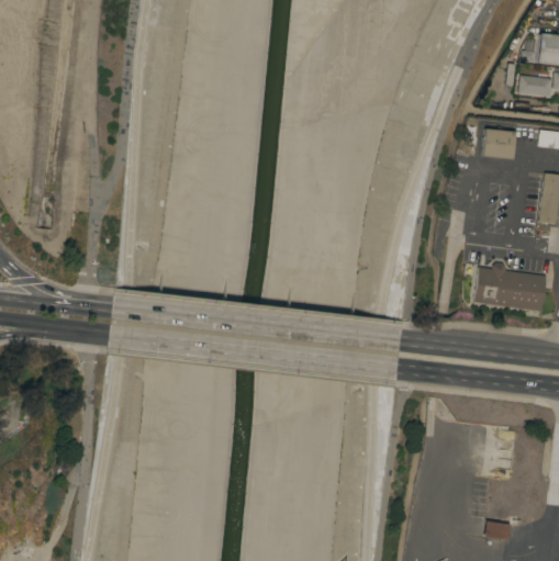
[(558,65),(538,64),(541,34),(558,35),(558,65)]
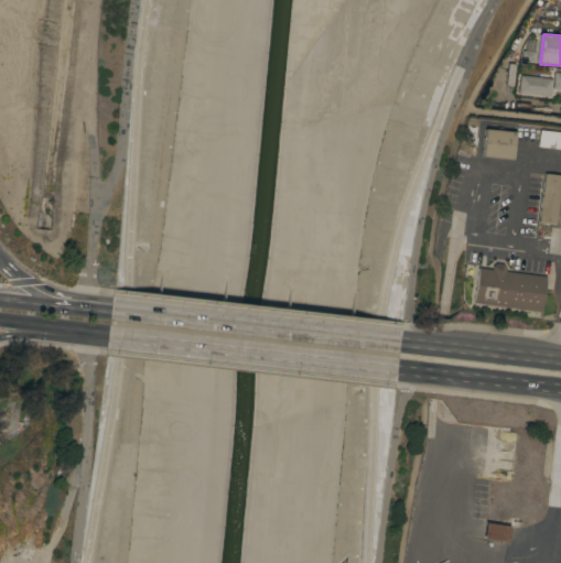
[(521,94),(524,76),(556,79),(553,97),(521,94)]
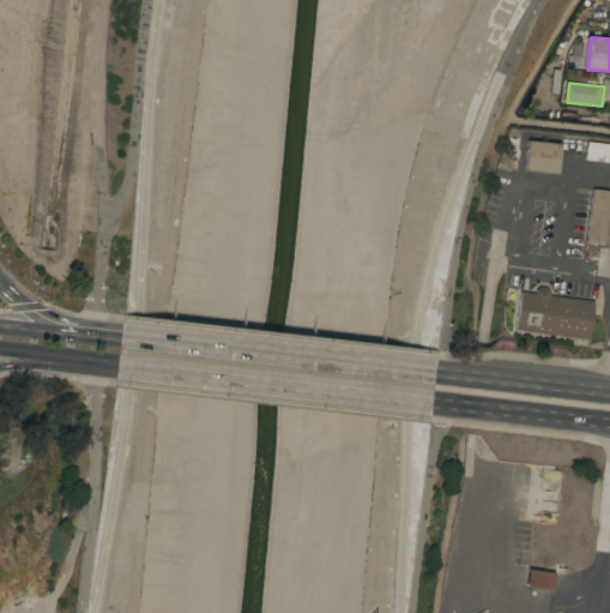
[(609,164),(596,163),(596,162),(592,162),(593,158),(591,158),(593,140),(609,143),(609,164)]
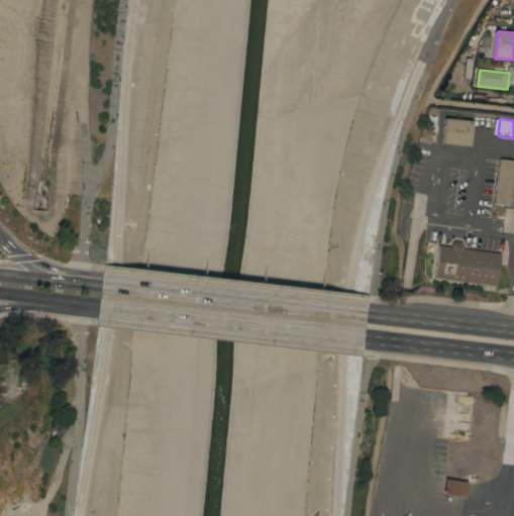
[(475,121),(473,147),(444,144),(446,119),(475,121)]
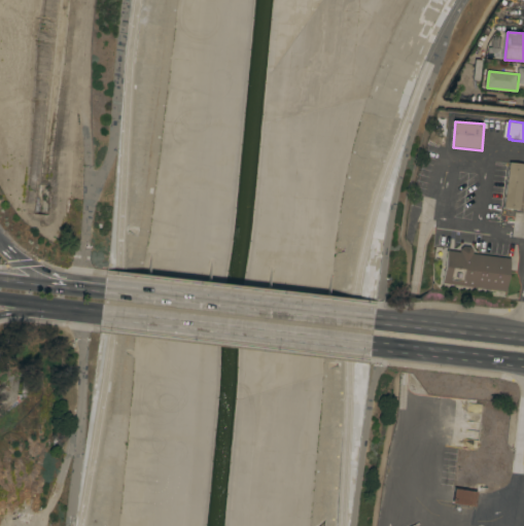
[(512,163),(523,165),(523,191),(521,210),(505,208),(512,163)]
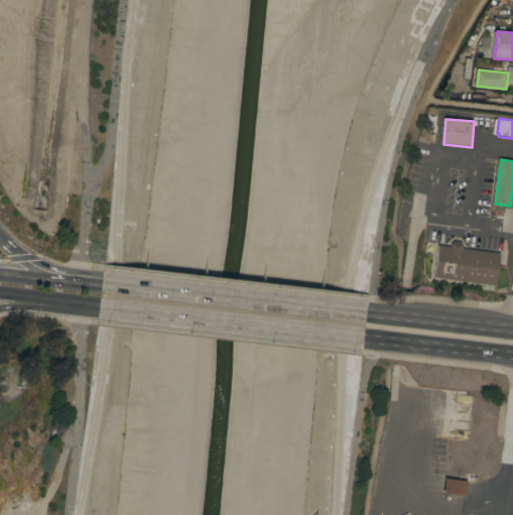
[(439,246),(447,247),(447,243),(457,238),(461,239),(464,239),(472,247),(472,250),(501,254),(497,286),(435,278),(439,246)]
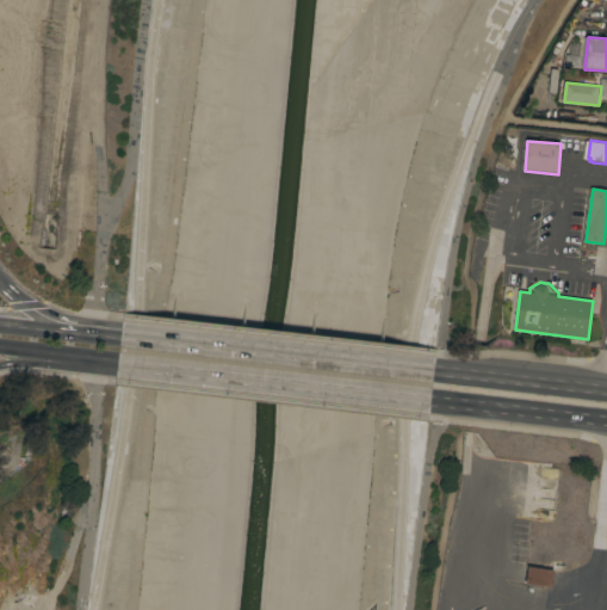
[(555,571),(552,589),(527,585),(530,567),(555,571)]
